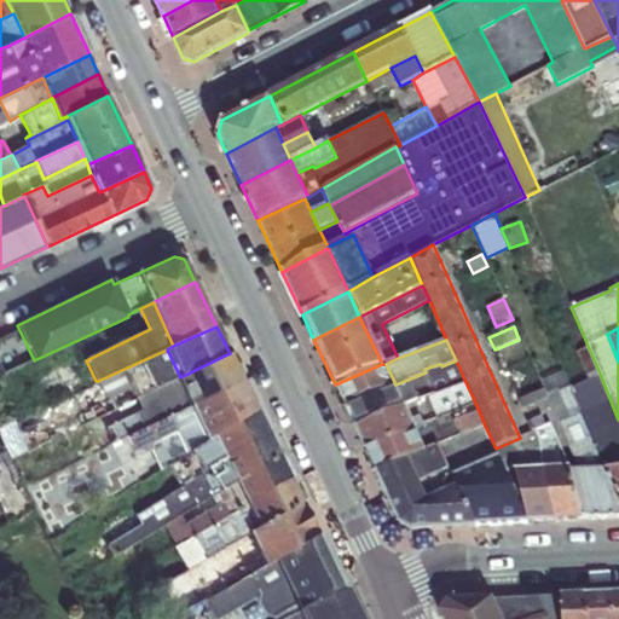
[(140,362),(152,389),(177,379),(180,377),(167,350),(140,362)]
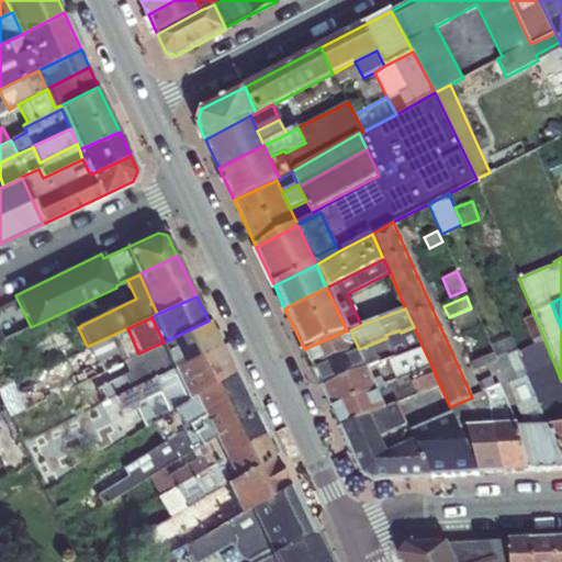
[(172,369),(220,346),(209,321),(164,343),(160,344),(172,369)]
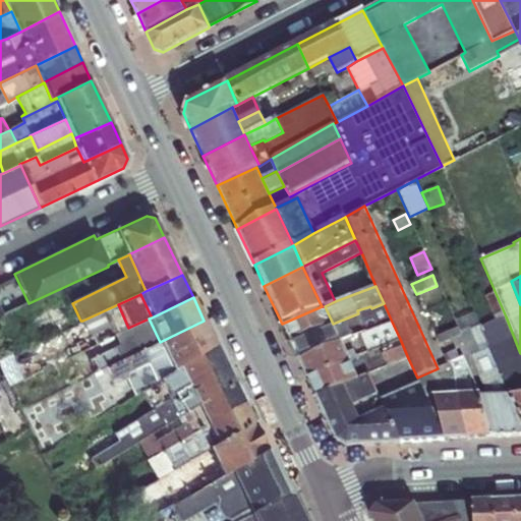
[(37,339),(72,321),(61,301),(26,320),(37,339)]
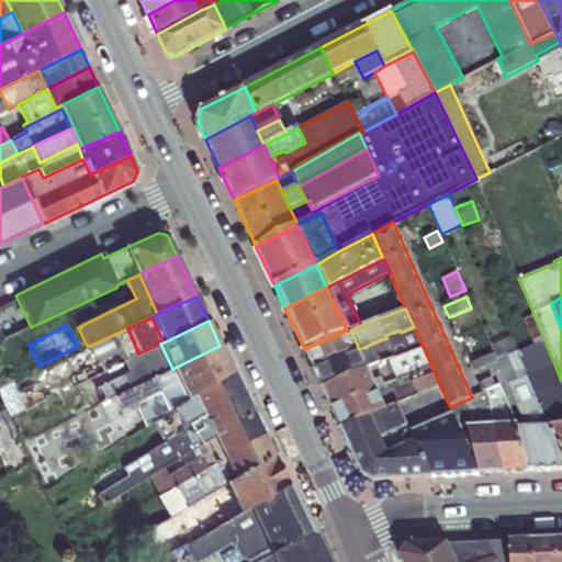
[(359,350),(368,369),(390,360),(423,347),(414,327),(401,333),(400,330),(385,335),(386,338),(359,349),(359,350)]
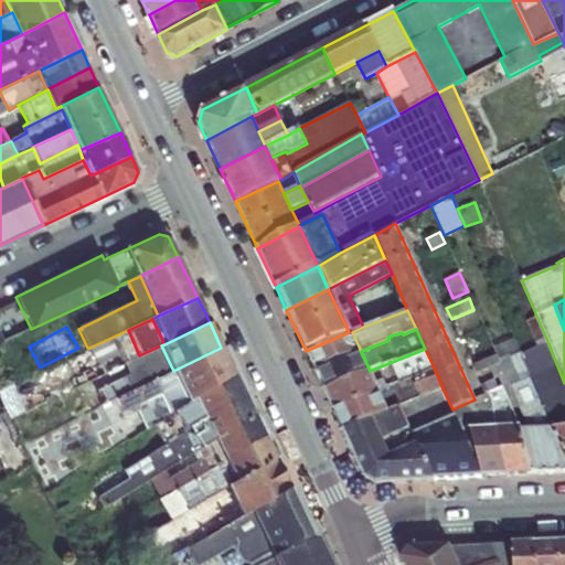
[(80,384),(125,362),(139,355),(128,330),(89,348),(97,364),(82,372),(83,374),(76,377),(80,384)]
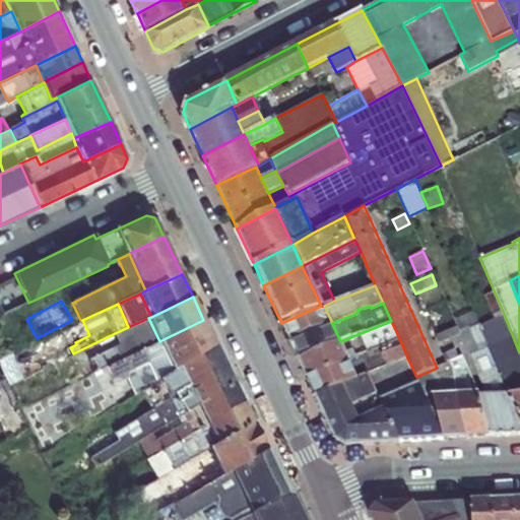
[(321,306),(281,323),(290,342),(332,324),(332,323),(324,306),(321,306)]
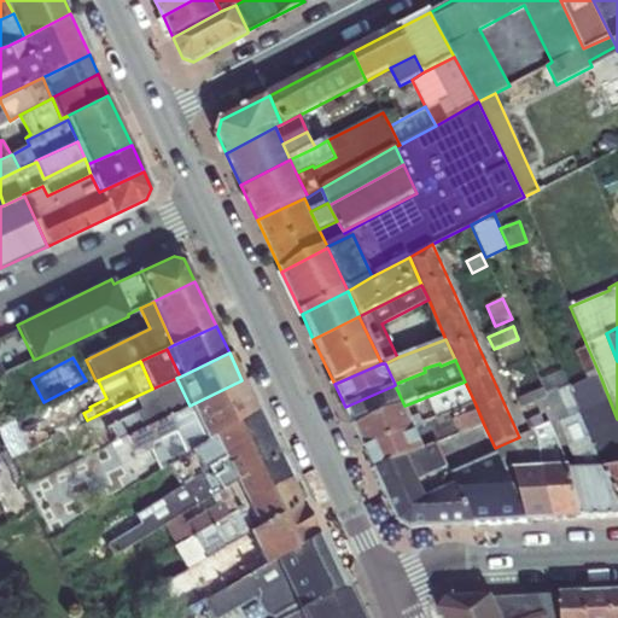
[(540,382),(542,389),(547,397),(551,406),(577,470),(605,468),(581,410),(579,412),(569,386),(570,385),(563,371),(540,382)]
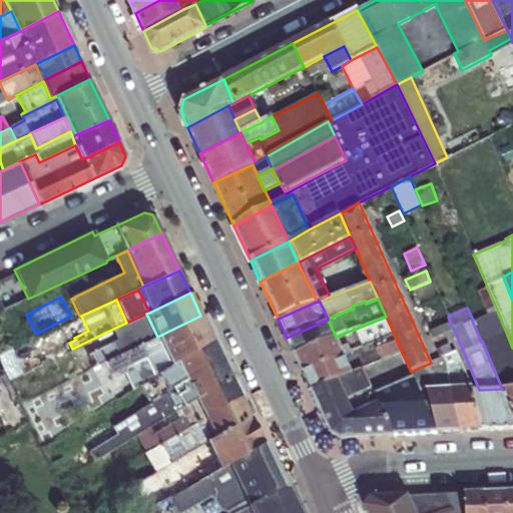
[(512,348),(498,312),(487,316),(495,336),(482,341),(502,389),(503,389),(510,389),(503,370),(512,366),(512,348)]
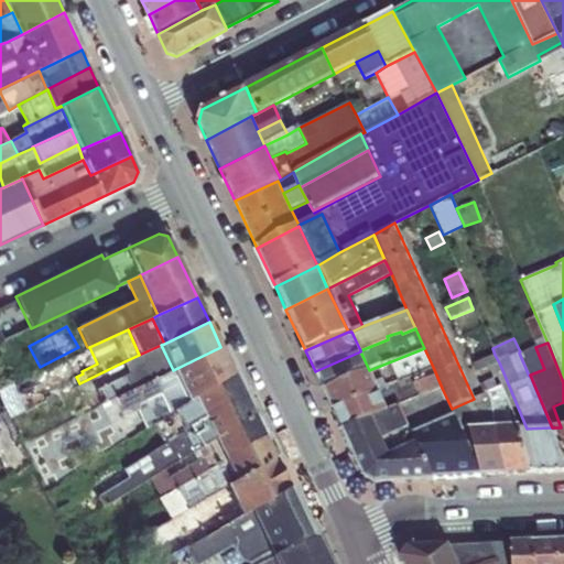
[(139,355),(125,361),(131,373),(98,389),(105,402),(117,398),(173,370),(161,345),(139,355)]
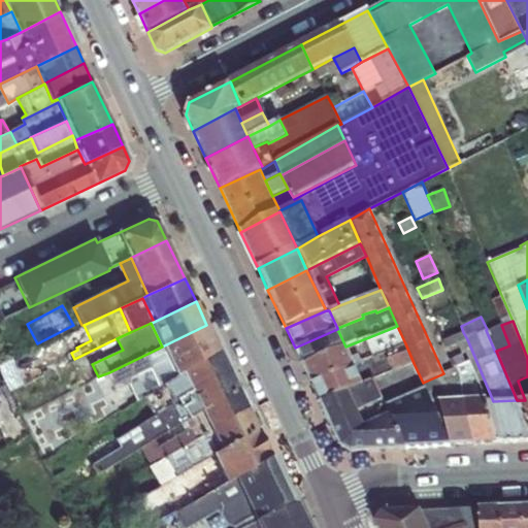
[(176,375),(183,372),(218,349),(206,325),(162,347),(176,375)]
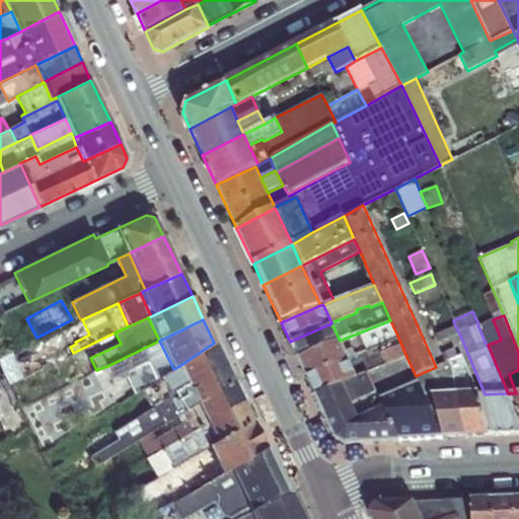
[(390,320),(360,332),(367,351),(387,343),(398,338),(390,320)]
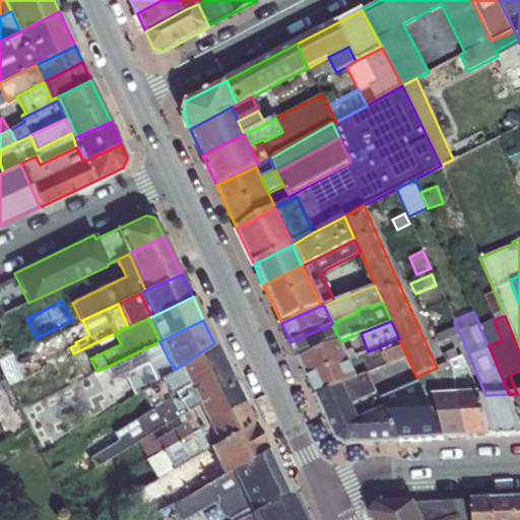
[(290,342),(299,360),(340,341),(332,324),(290,342)]
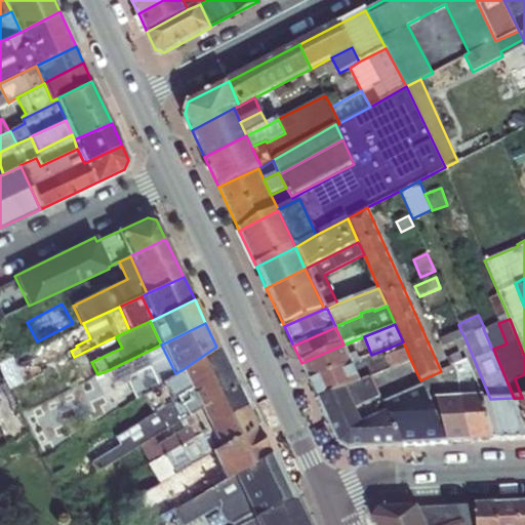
[(440,339),(443,347),(455,340),(465,337),(460,330),(440,339)]
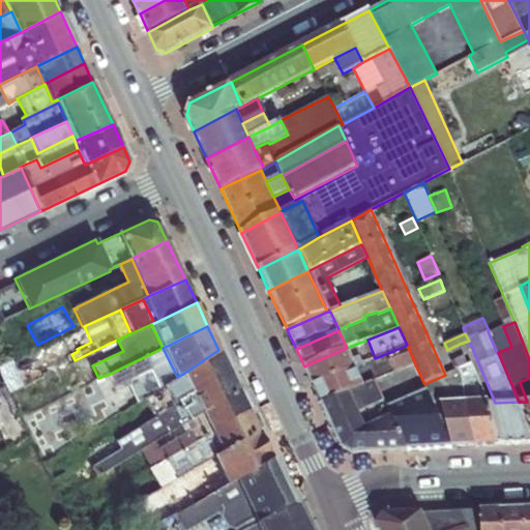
[(347,348),(353,360),(360,358),(362,363),(375,358),(367,340),(347,348)]
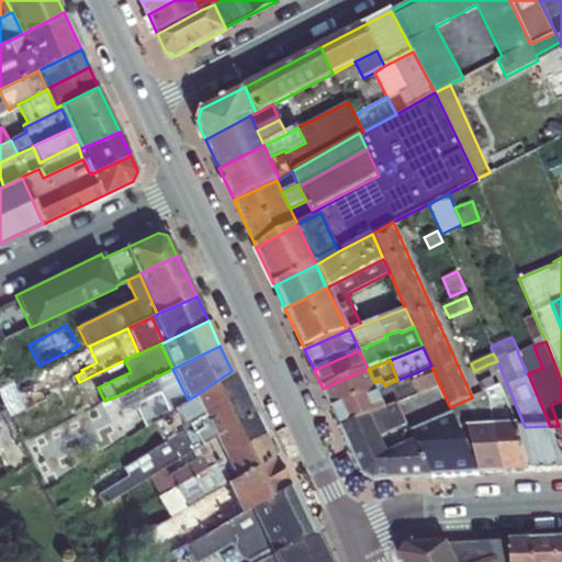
[(497,361),(487,364),(492,373),(501,369),(497,361)]
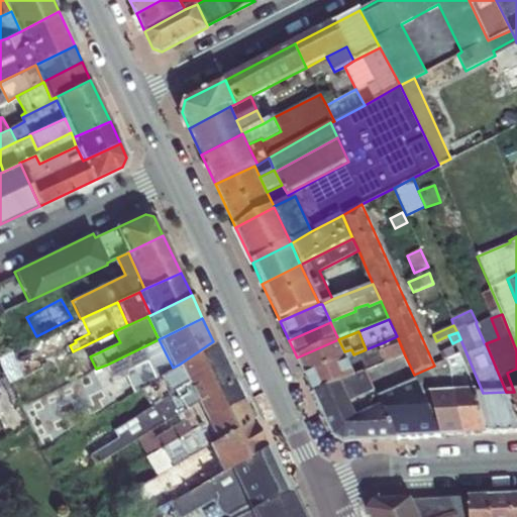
[(380,351),(384,364),(405,355),(397,336),(386,341),(389,347),(380,351)]
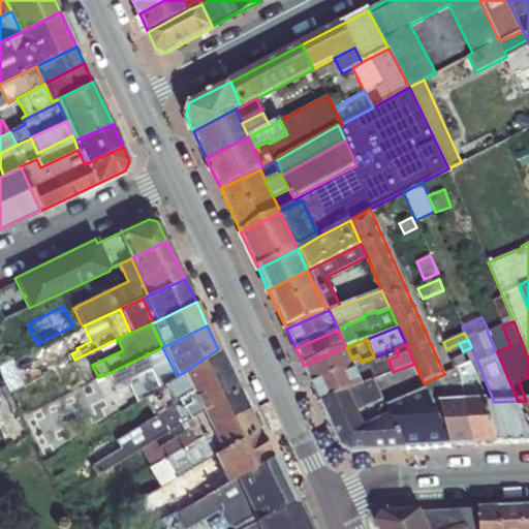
[(162,347),(110,373),(117,390),(129,383),(130,378),(151,369),(159,386),(161,384),(177,376),(162,347)]
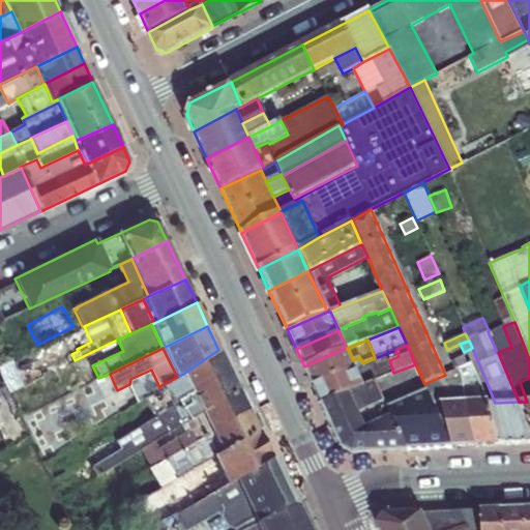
[(347,348),(304,366),(313,385),(356,367),(353,360),(347,348)]
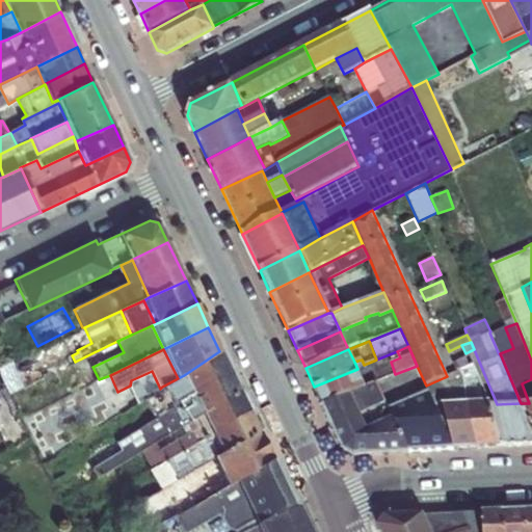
[(192,393),(230,371),(219,351),(184,375),(192,393)]
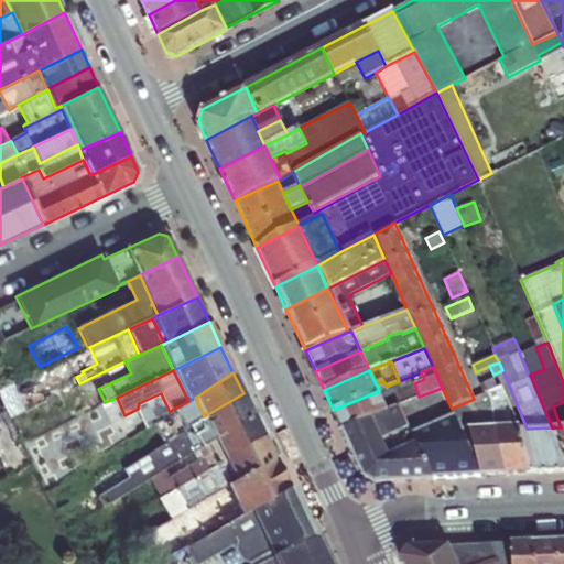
[(379,391),(388,410),(400,405),(419,397),(414,383),(424,379),(421,372),(399,381),(386,387),(386,388),(379,391)]
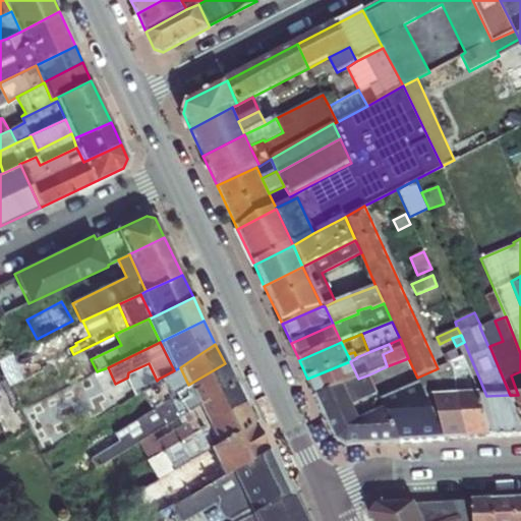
[(448,363),(451,362),(460,358),(456,349),(444,355),(448,363)]
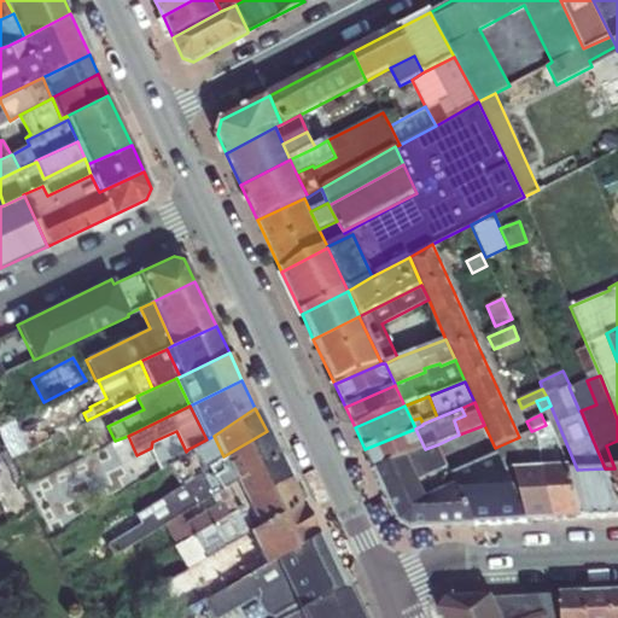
[(415,429),(423,425),(423,424),(420,418),(412,420),(415,429)]
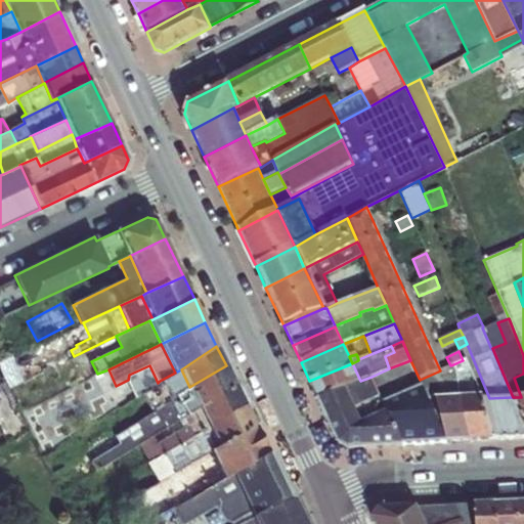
[(11,356),(0,362),(0,368),(9,388),(23,381),(11,356)]
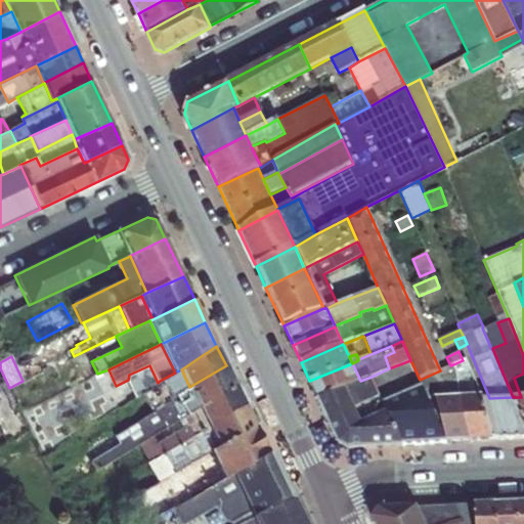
[(459,397),(461,397),(481,396),(466,358),(463,360),(453,364),(456,374),(459,397)]
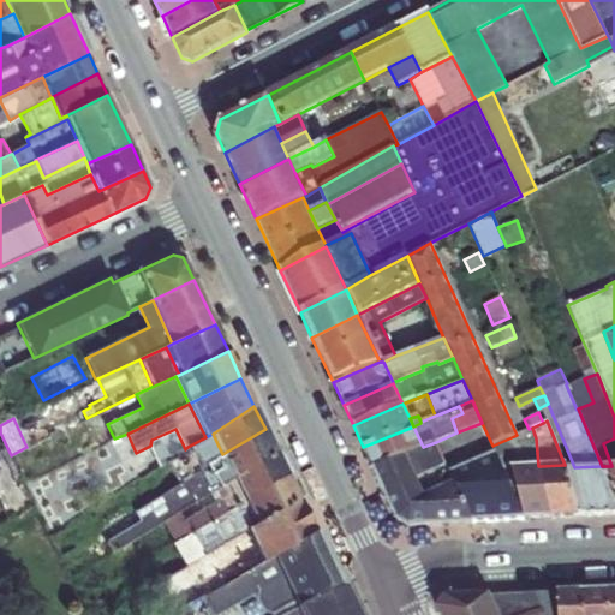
[(449,476),(496,454),(493,446),(482,423),(457,433),(436,442),(449,476)]
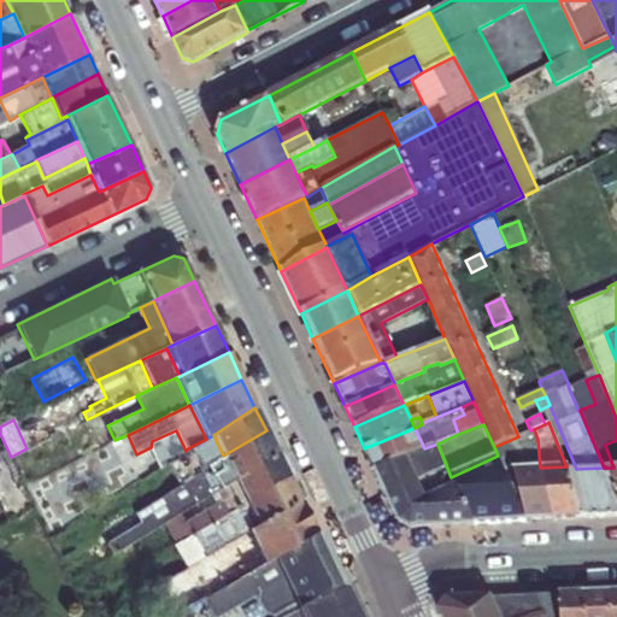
[(364,448),(374,470),(424,448),(415,428),(364,448)]
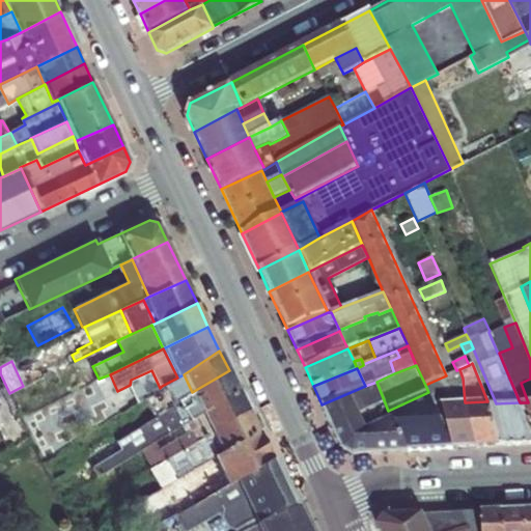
[(444,376),(453,402),(465,402),(463,379),(459,369),(456,370),(446,375),(444,376)]
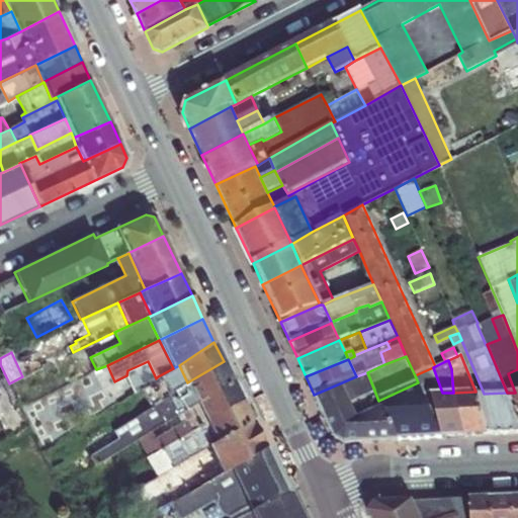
[(127,370),(126,375),(133,394),(139,389),(144,397),(158,387),(163,385),(158,376),(156,378),(148,361),(127,370)]
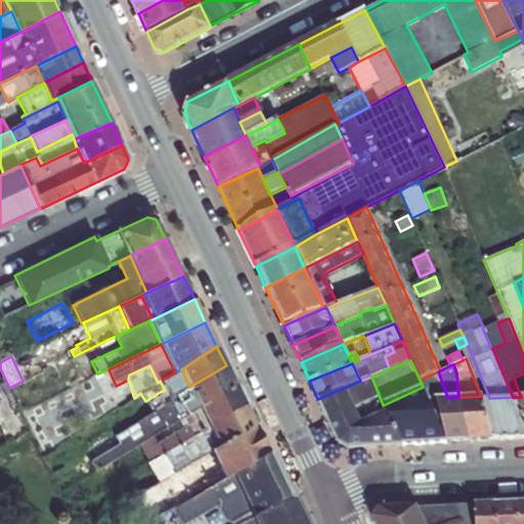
[(200,407),(235,385),(226,365),(189,387),(175,396),(176,397),(186,415),(187,415),(200,407)]
